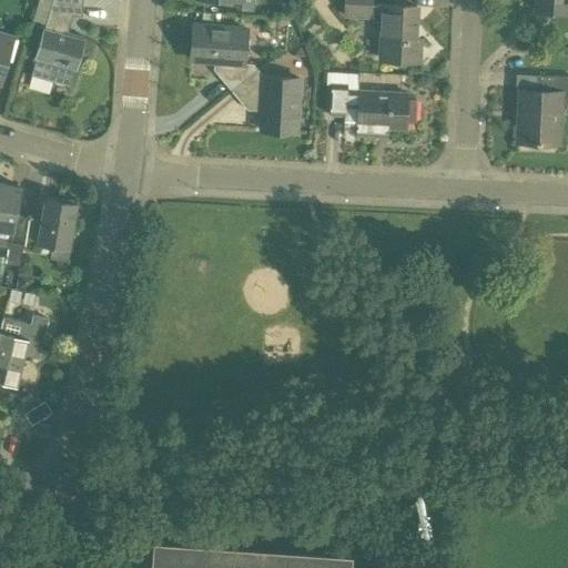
[(81,17),(82,0),(51,0),(48,13),(81,17)]
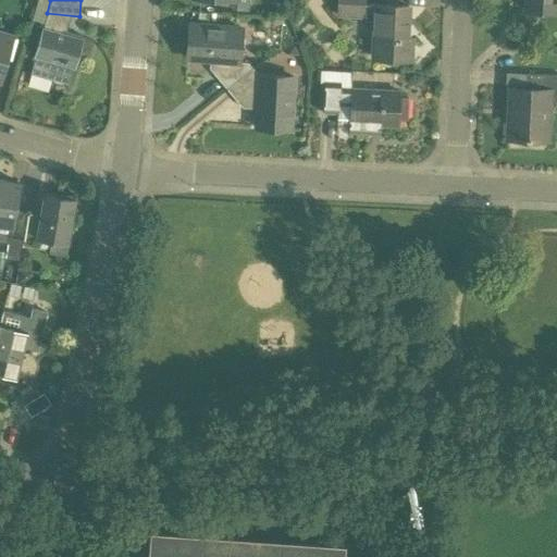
[(247,11),(248,0),(212,0),(233,2),(233,10),(247,11)]
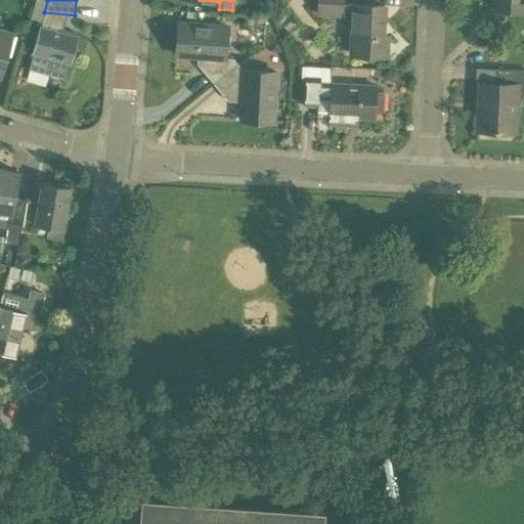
[(353,6),(344,5),(344,0),(316,0),(316,16),(342,17),(342,15),(352,16),(350,53),(386,55),(387,37),(382,37),(384,6),(353,5),(353,6)]
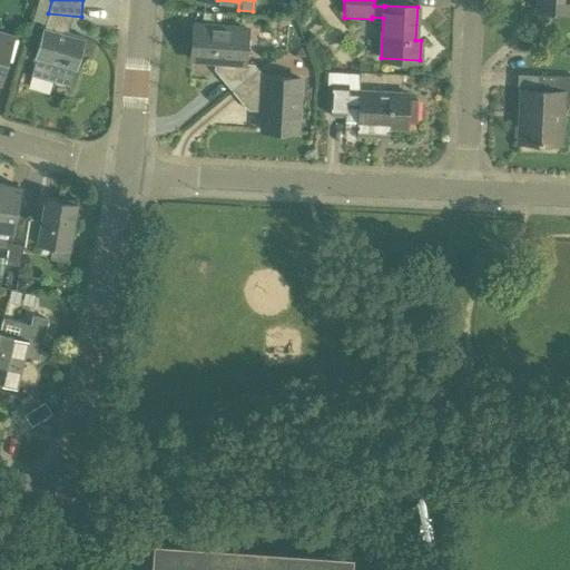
[(569,0),(538,0),(538,11),(569,12),(569,0)]
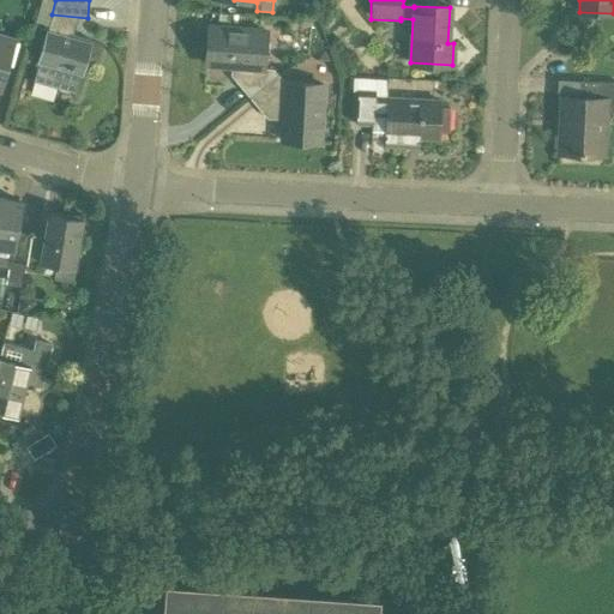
[(250,98),(277,74),(274,70),(262,68),(265,31),(210,25),(205,65),(241,68),(240,78),(235,83),(250,98)]
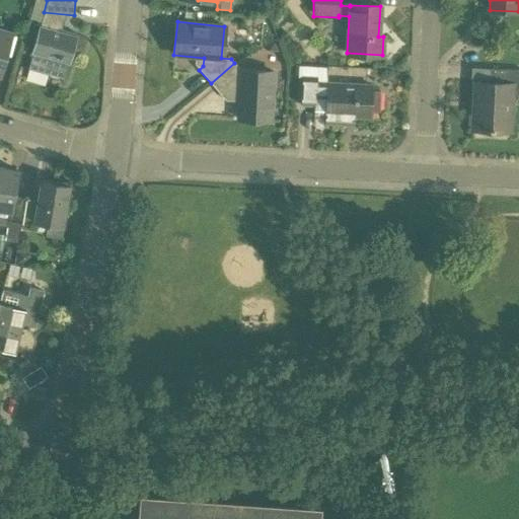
[(57,31),(40,26),(27,69),(64,79),(77,33),(58,28),(57,31)]
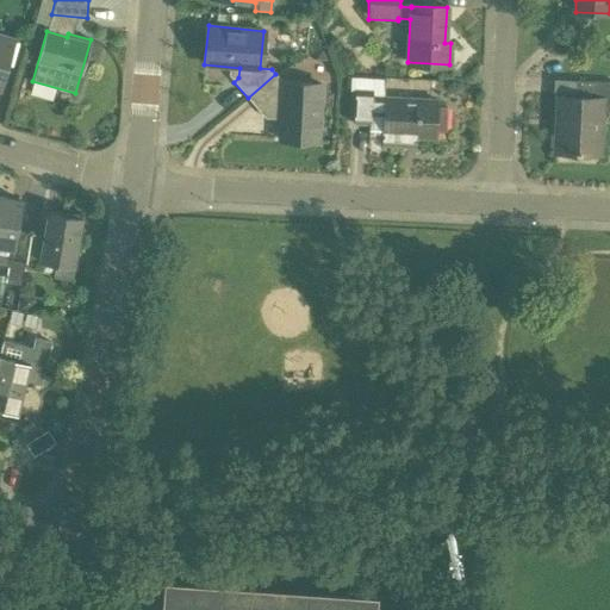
[(0,88),(14,39),(0,35),(0,88)]
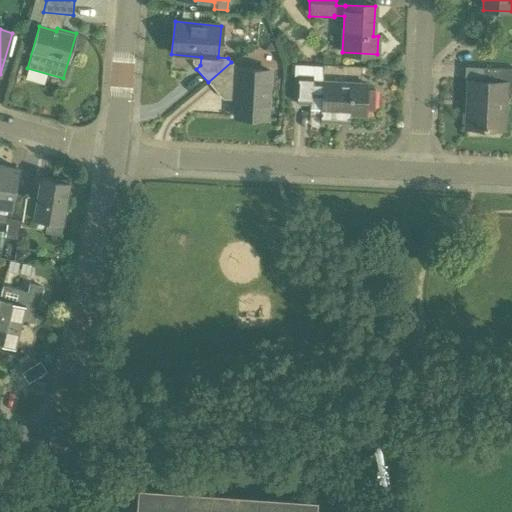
[(474,29),(469,31),(468,37),(473,40),(478,38),(479,32),(474,29)]
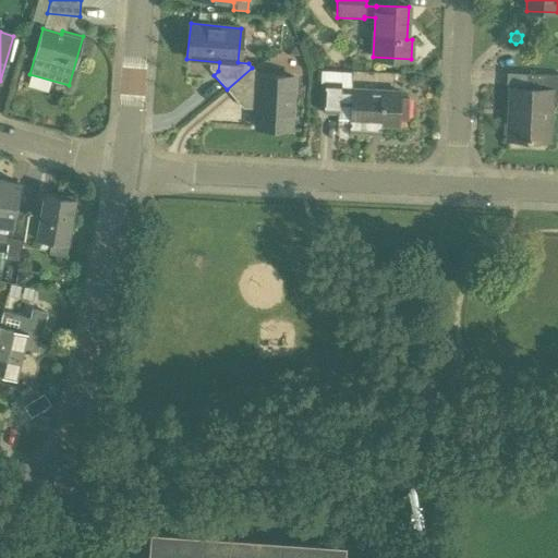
[(252,68),(227,89),(238,102),(247,94),(258,95),(255,126),(290,130),(294,79),(258,75),(252,68)]
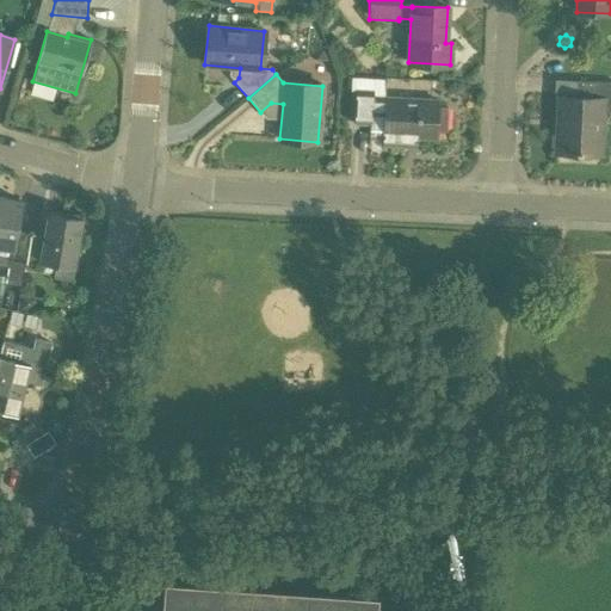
[(351,76),(351,90),(356,90),(374,91),(374,97),(384,98),(386,79),(351,76)]
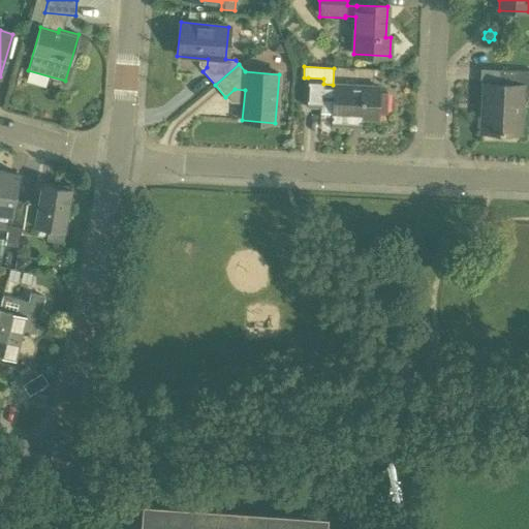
[(528,93),(528,70),(499,70),(499,84),(483,84),(481,103),(485,103),(484,113),(481,113),(480,131),(520,133),(522,93),(528,93)]
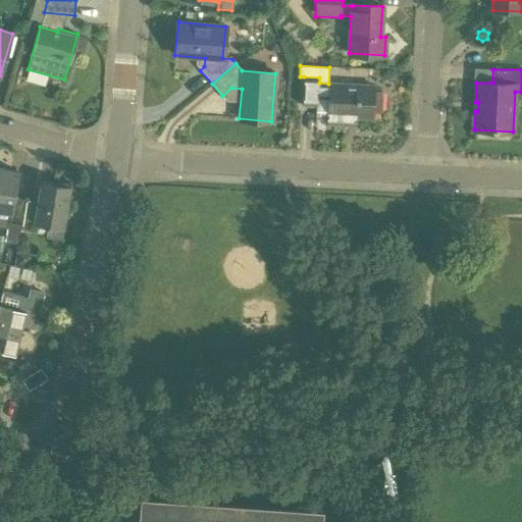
[(380,112),(381,92),(373,92),(373,86),(328,84),(319,83),(319,77),(304,76),(302,106),(316,107),(315,115),(328,116),(327,123),(347,124),(348,117),(372,118),(372,111),(380,112)]
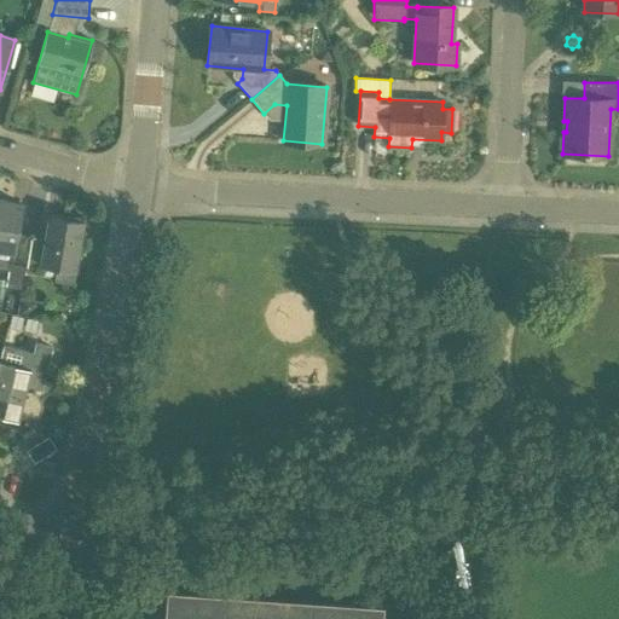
[(0,248),(13,252),(12,262),(25,265),(30,236),(17,233),(22,204),(0,201),(0,248)]
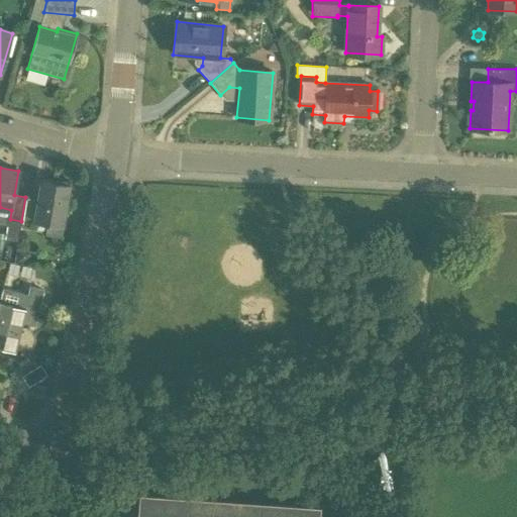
[(37,199),(25,197),(21,221),(33,223),(33,220),(46,222),(44,234),(61,237),(69,185),(40,180),(37,199)]
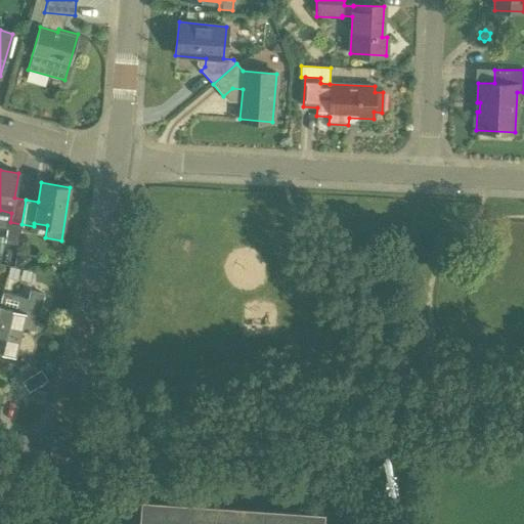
[(29,267),(31,255),(18,253),(16,265),(29,267)]
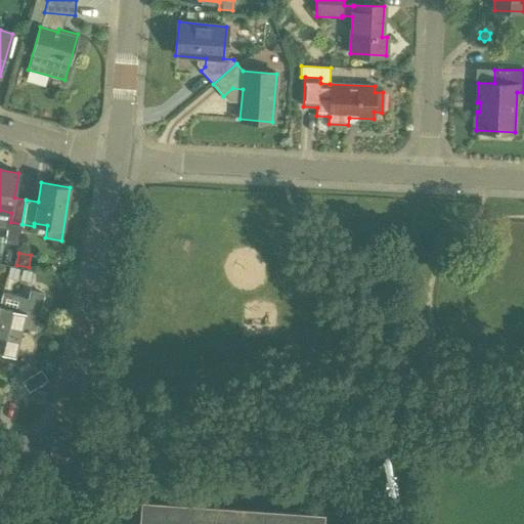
[(0,306),(0,348),(15,353),(23,321),(37,324),(44,295),(30,291),(25,312),(0,306)]
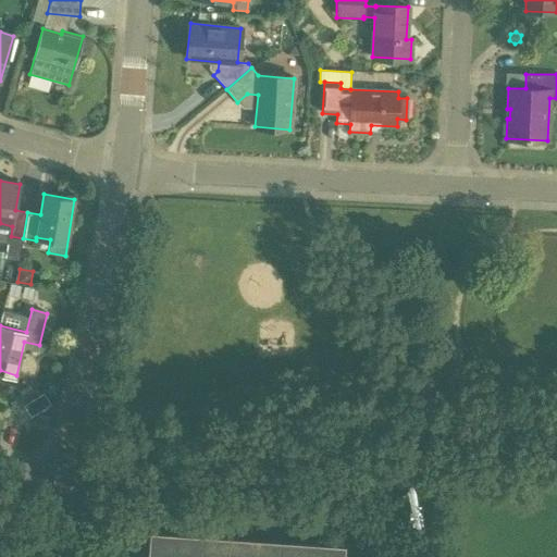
[(339,556),(341,544),(330,544),(331,523),(186,514),(184,533),(150,531),(150,539),(148,556),(339,556)]
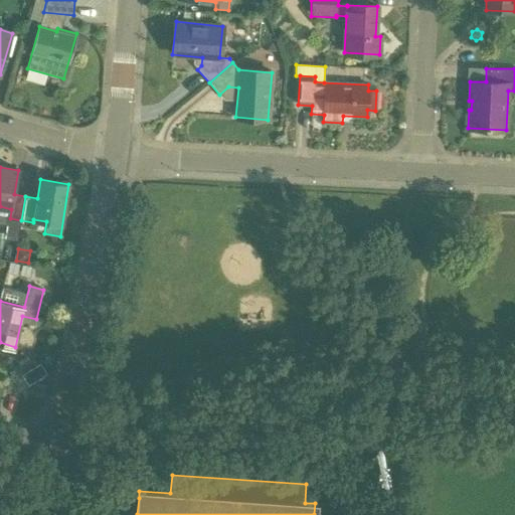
[(316,489),(315,503),(314,514),(349,514),(351,491),(316,489)]
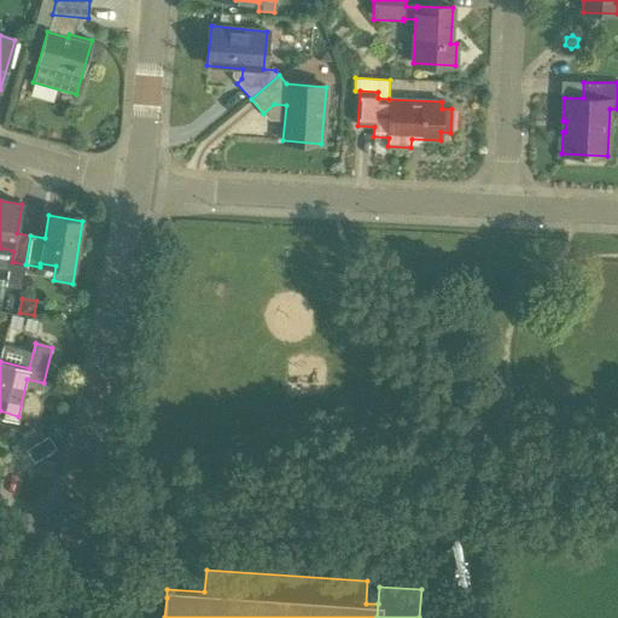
[(164,617),(167,598),(128,595),(126,617),(164,617)]
